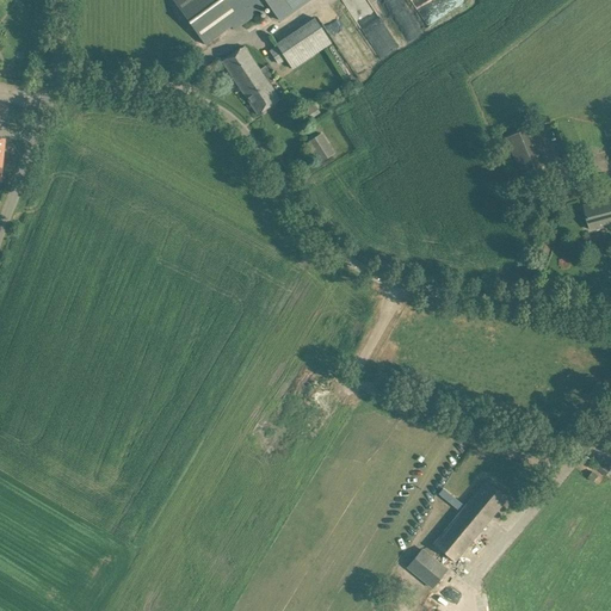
[(244,23),(275,0),(172,0),(205,45),(230,26),(234,30),(244,23)]
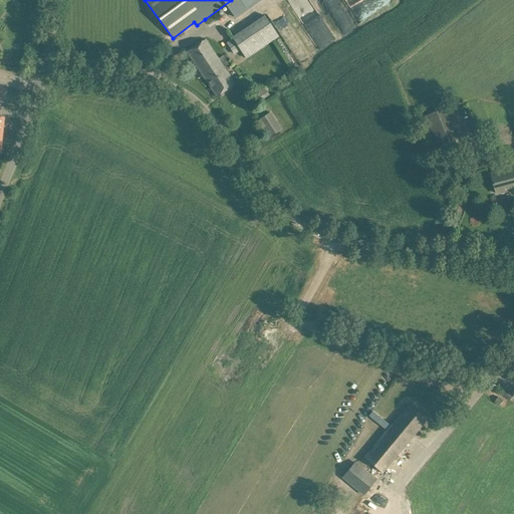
[(241,49),(246,58),(279,36),(265,14),(232,36),(234,38),(227,42),(234,53),(241,49)]
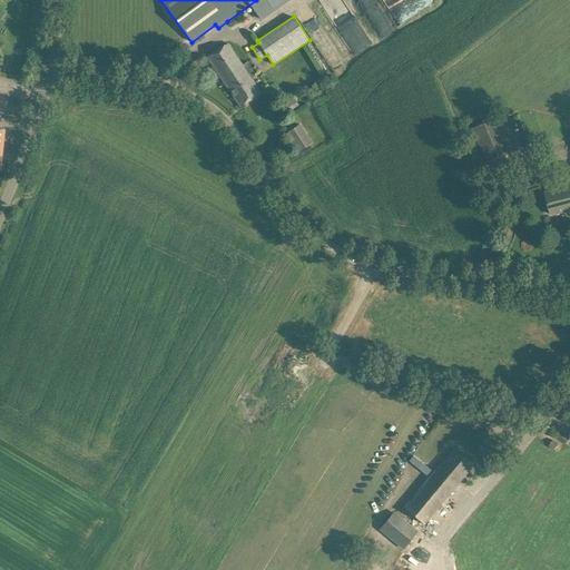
[(241,107),(249,101),(262,94),(252,79),(257,76),(248,62),(243,66),(228,43),(216,51),(207,58),(241,107)]
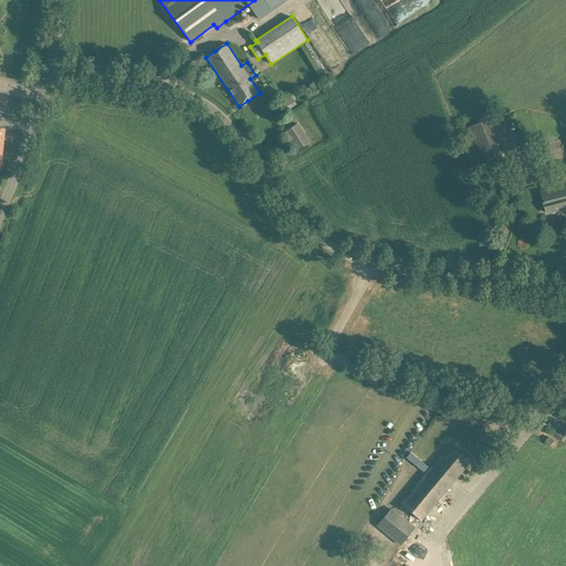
[(291,97),(283,103),(287,109),(296,104),(291,97)]
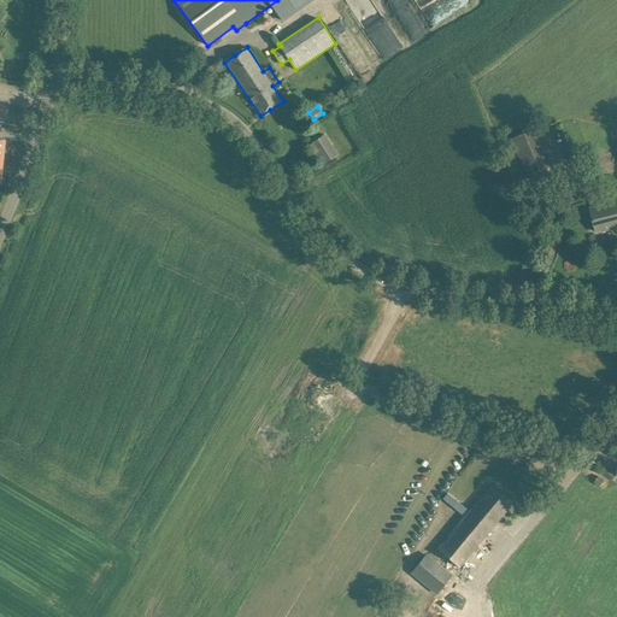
[(530,183),(557,172),(539,128),(512,139),(530,183)]
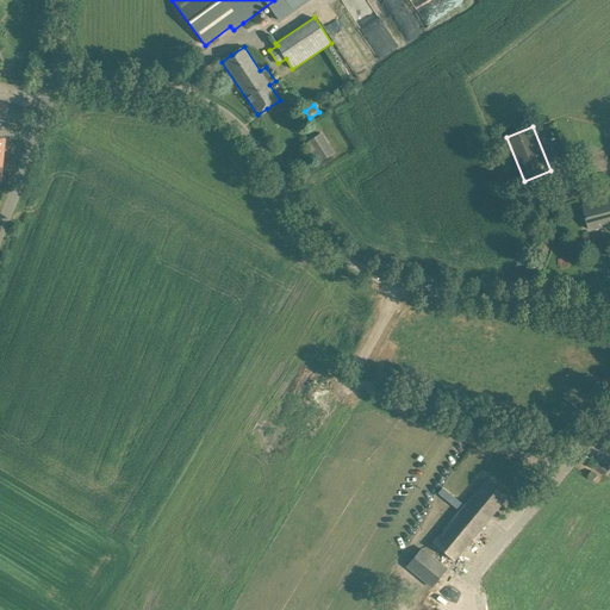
[(319,162),(330,156),(334,154),(321,134),(317,136),(307,142),(319,162)]
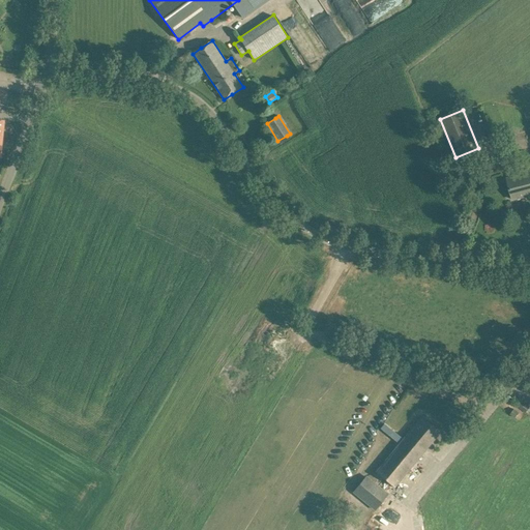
[(529,172),(508,177),(507,178),(510,189),(513,200),(529,195),(529,164),(529,165),(529,167),(529,172)]
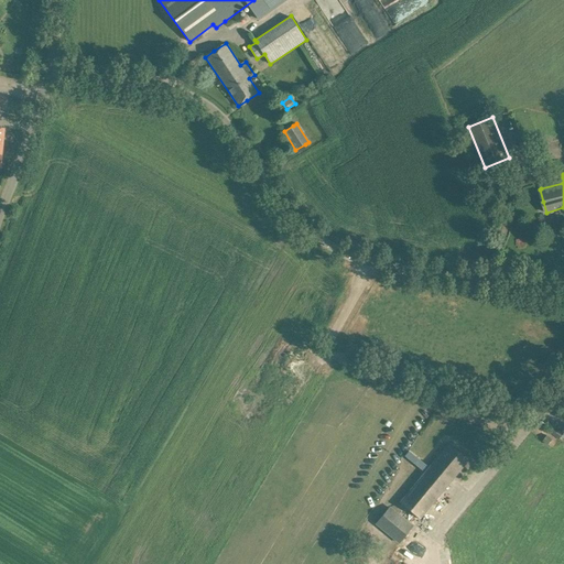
[(389,350),(377,347),(375,354),(387,357),(389,350)]
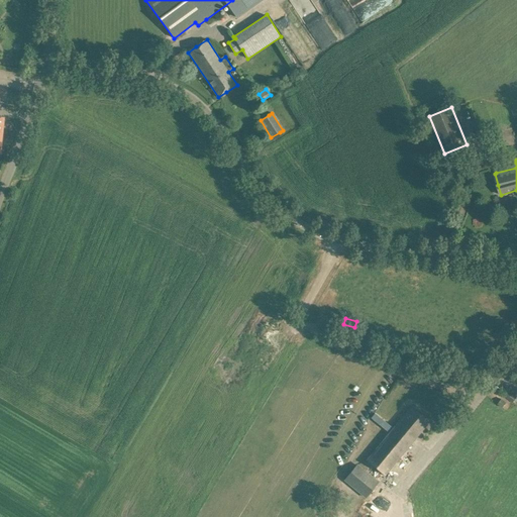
[(513,402),(516,397),(509,391),(505,395),(513,402)]
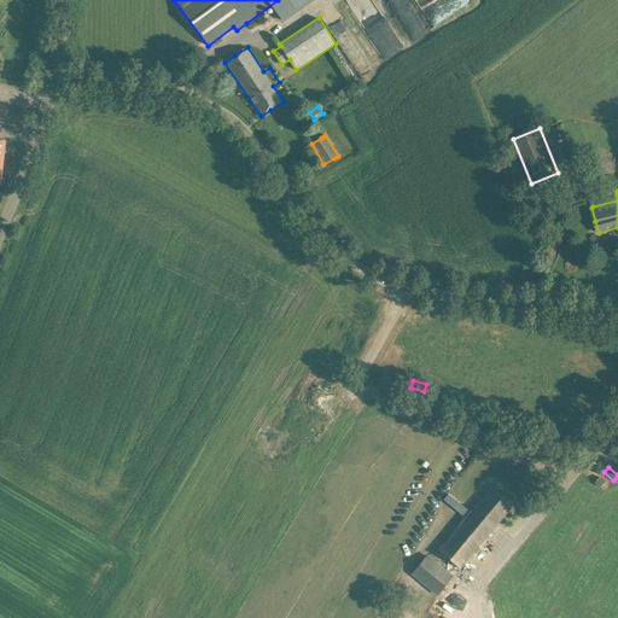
[(601,487),(605,482),(600,477),(595,483),(601,487)]
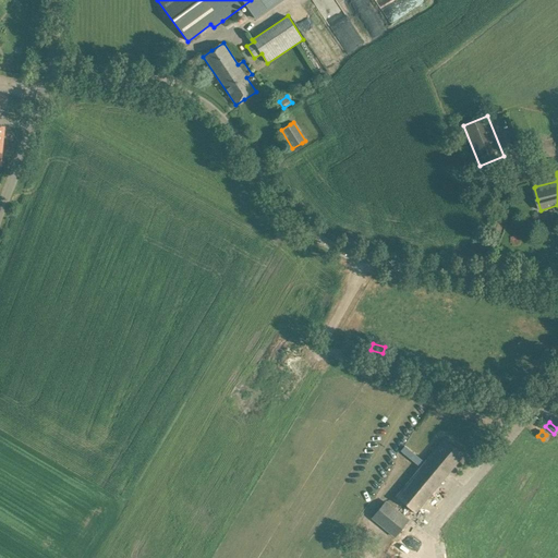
[(397,497),(415,512),(462,456),(444,440),(424,463),(415,457),(412,461),(421,468),(397,497)]
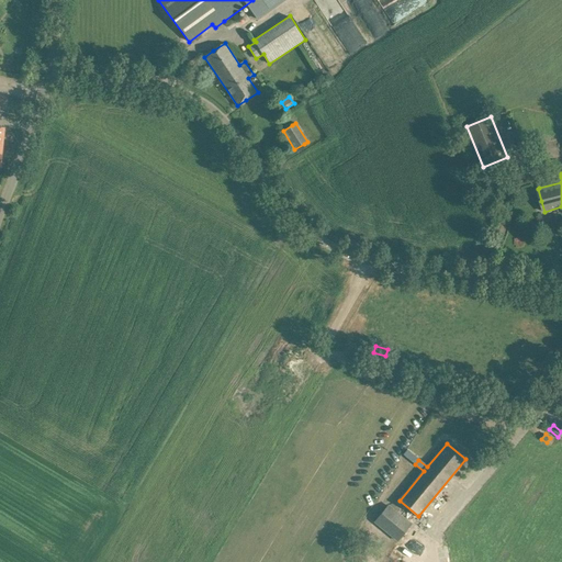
[(412,524),(389,505),(373,523),(397,542),(412,524)]
